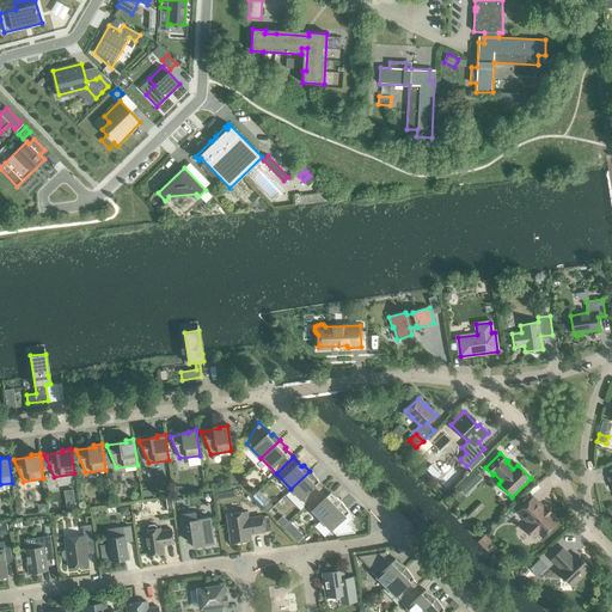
[(291,489),(306,505),(323,488),(314,479),(316,478),(310,471),(291,489)]
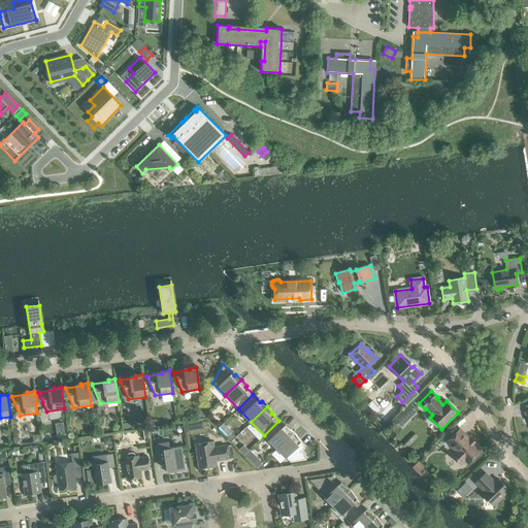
[(404,409),(398,416),(405,423),(411,417),(404,409)]
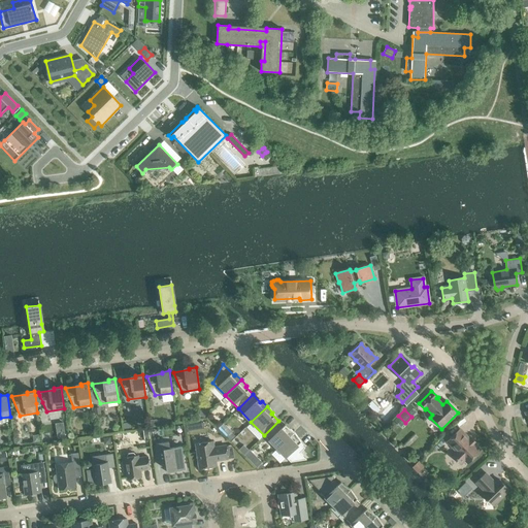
[(264,435),(277,449),(293,433),(288,427),(287,429),(278,421),(264,435)]
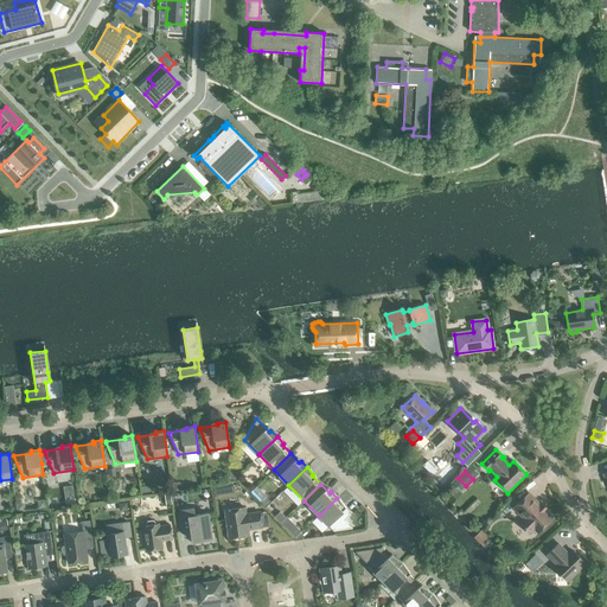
[(519,524),(529,534),(535,529),(538,532),(553,518),(547,512),(548,511),(545,508),(544,510),(529,493),(513,508),(524,519),(519,524)]
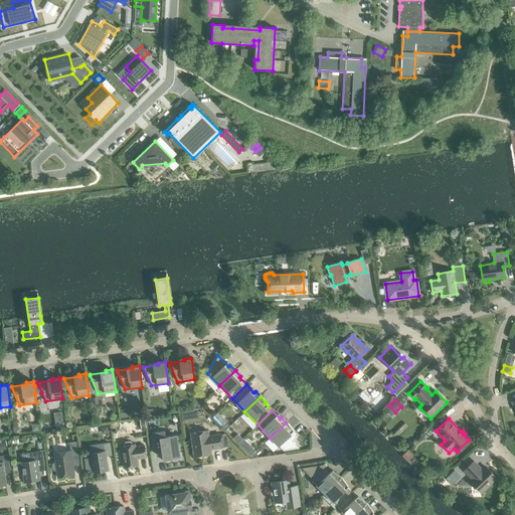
[(225,421),(221,425),(224,430),(229,425),(225,421)]
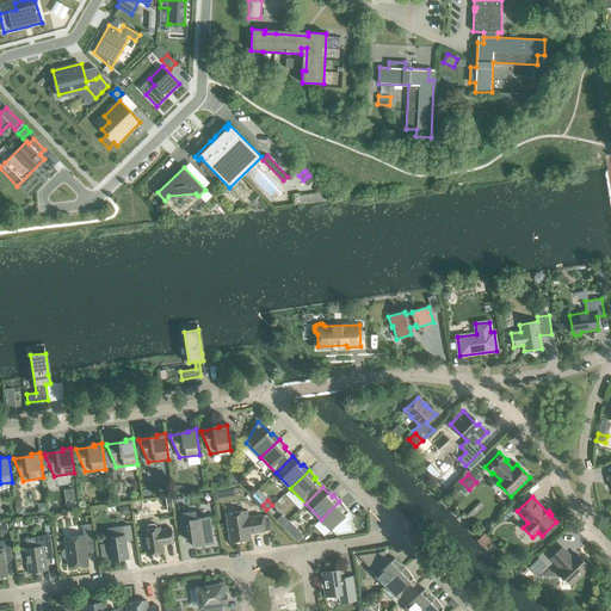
[(339,501),(321,519),(337,535),(355,532),(347,524),(353,518),(344,510),(345,507),(339,501)]
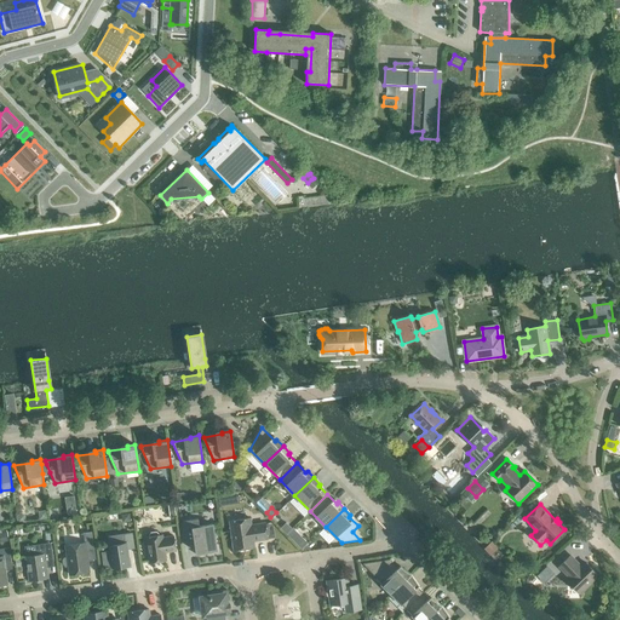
[(253,541),(268,539),(265,523),(251,526),(250,518),(229,522),(234,550),(254,547),(253,541)]
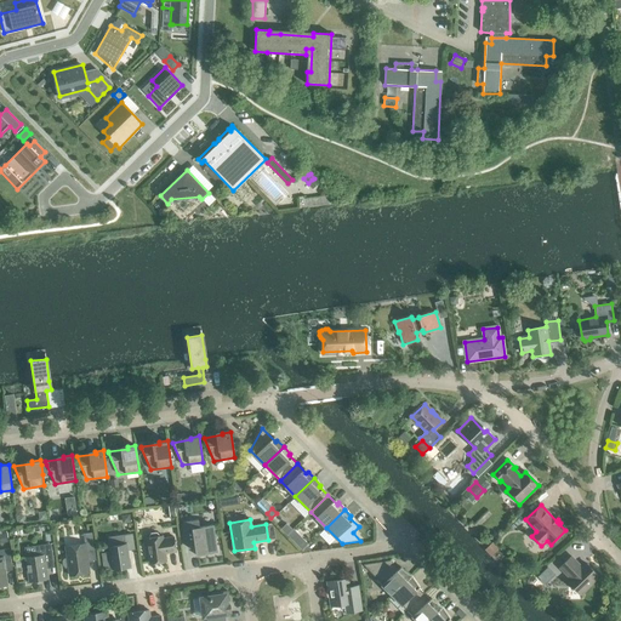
[(216,551),(212,525),(199,528),(198,520),(183,523),(186,537),(194,536),(198,557),(208,554),(208,552),(216,551)]
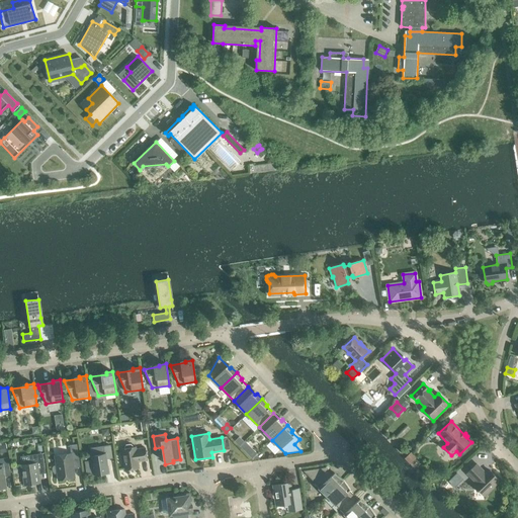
[(245,441),(240,446),(245,451),(250,446),(245,441)]
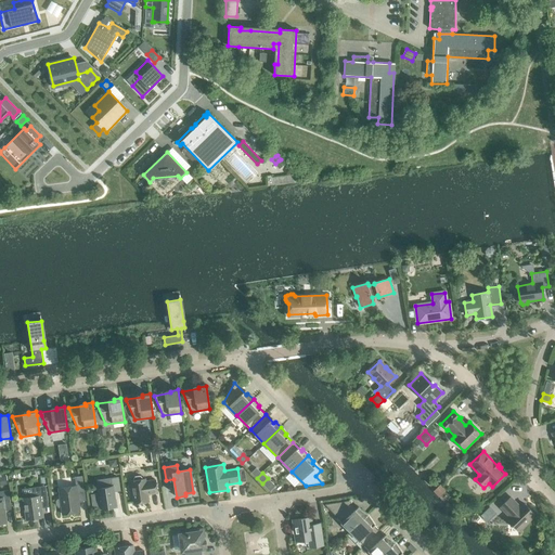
[(77,493),(85,492),(81,476),(75,477),(76,486),(57,489),(60,499),(57,500),(56,501),(56,505),(59,507),(61,506),(62,515),(80,512),(78,501),(77,501),(77,498),(78,498),(77,493)]
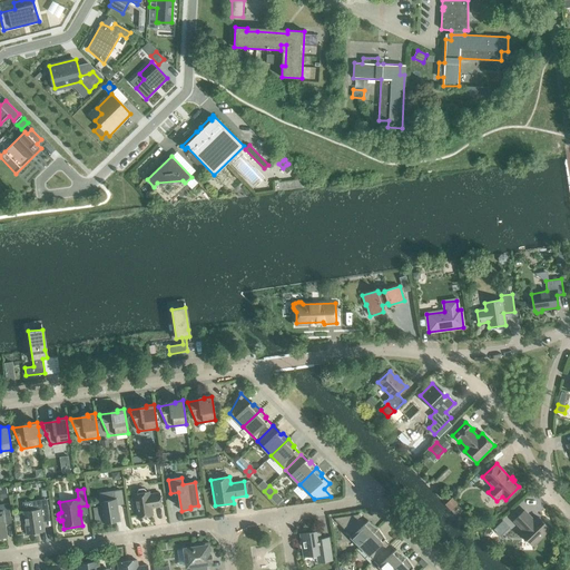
[(149,492),(145,492),(145,490),(144,489),(139,490),(137,491),(138,493),(134,494),(137,518),(153,516),(151,508),(154,507),(154,508),(161,507),(159,493),(149,494),(149,492)]
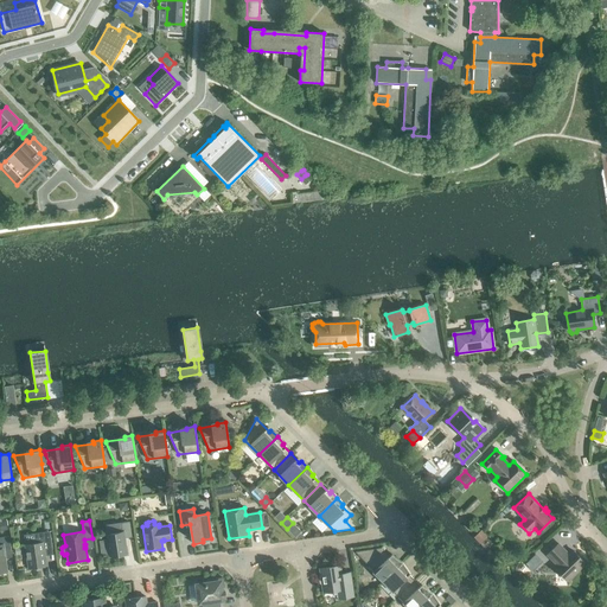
[(120,555),(120,556),(128,555),(127,549),(126,549),(123,537),(131,537),(129,523),(121,523),(122,532),(107,535),(110,556),(120,555)]
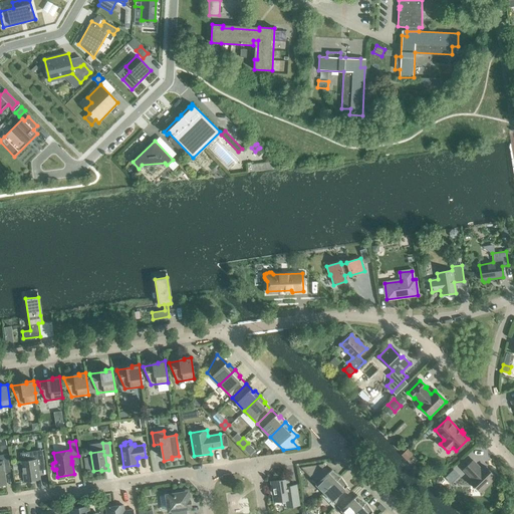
[(21,462),(24,481),(39,479),(37,467),(44,466),(42,452),(30,454),(31,460),(21,462)]
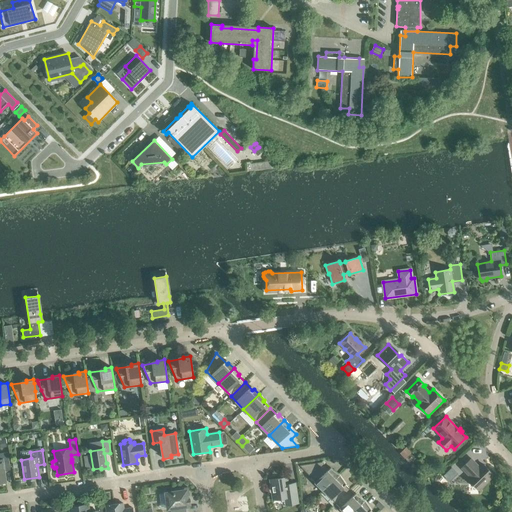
[(0,483),(5,482),(3,469),(10,468),(8,453),(0,453),(0,483)]
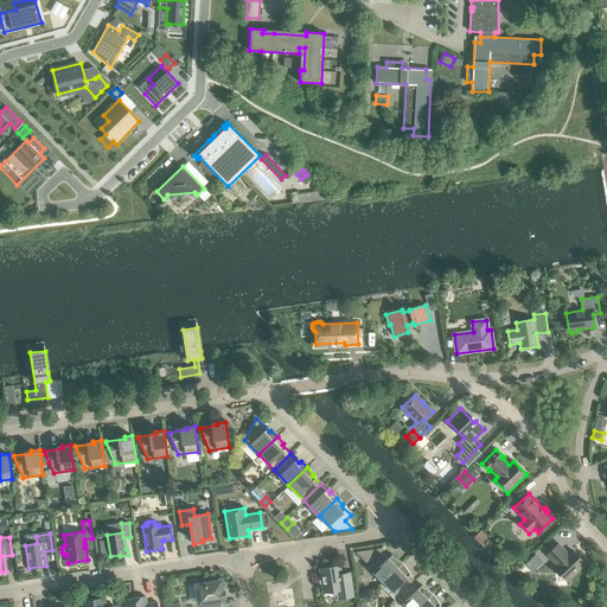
[(554,568),(567,581),(585,563),(572,550),(567,555),(564,553),(566,551),(558,544),(547,555),(556,564),(554,568)]
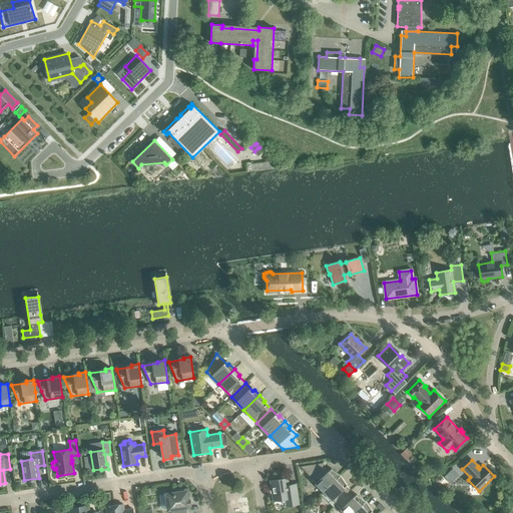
[(311,478),(324,491),(339,476),(334,471),(333,472),(323,463),(303,466),(304,466),(313,476),(311,478)]
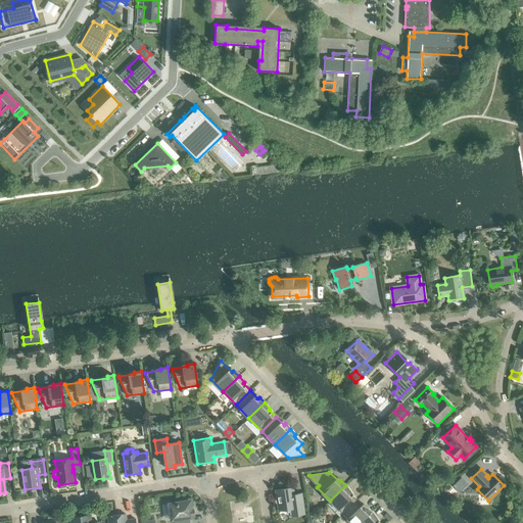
[(330,501),(342,514),(357,500),(349,492),(350,491),(346,486),(345,485),(330,501)]
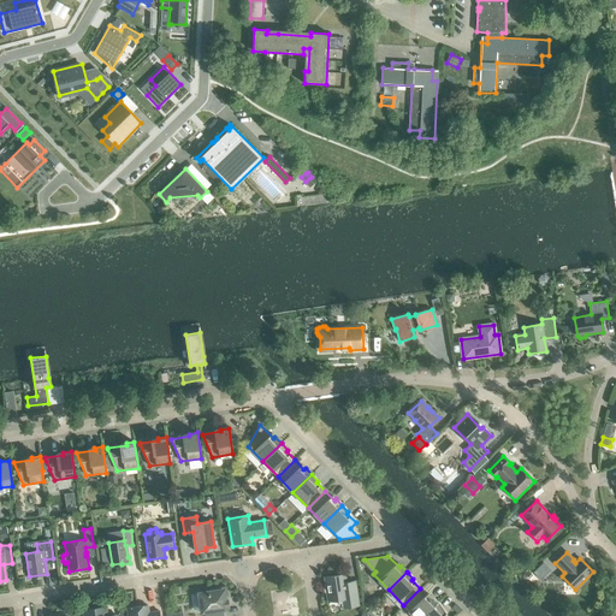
[(357,605),(355,585),(348,586),(345,585),(344,574),(325,578),(326,585),(325,585),(324,586),(325,592),(326,593),(327,593),(329,602),(337,600),(337,602),(339,604),(344,603),(345,608),(357,605)]
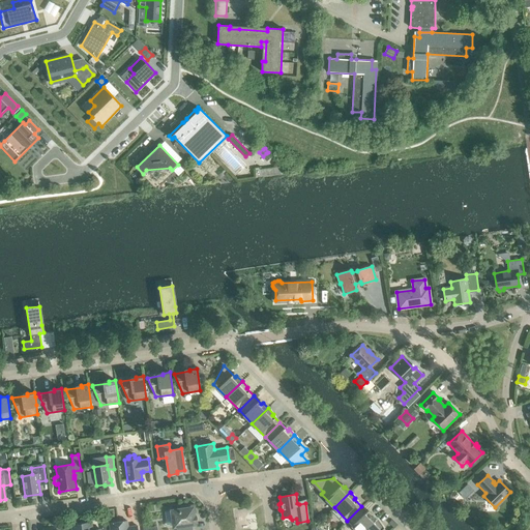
[(195,523),(195,522),(197,522),(196,516),(194,516),(194,513),(196,512),(195,505),(179,507),(180,509),(172,510),(174,526),(176,526),(176,529),(192,529),(192,524),(195,523)]
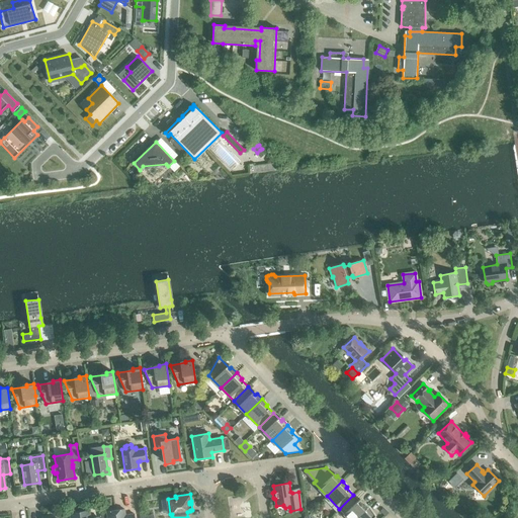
[(339,509),(347,517),(356,517),(367,507),(362,502),(361,503),(353,495),(339,509)]
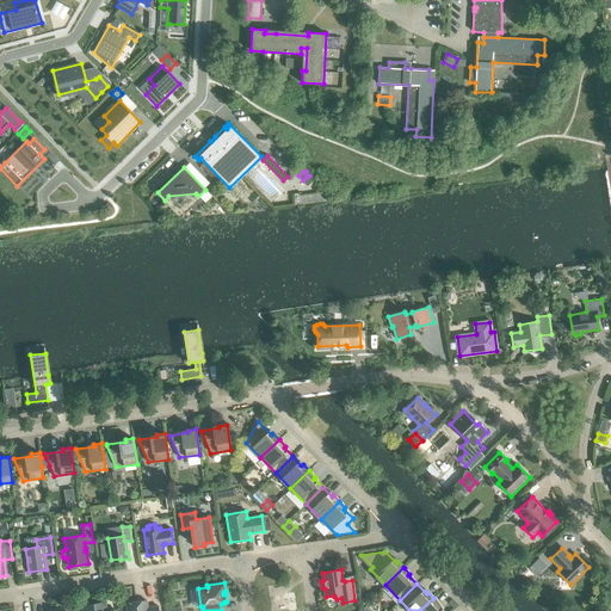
[(420,610),(443,610),(438,606),(440,605),(433,598),(420,610)]
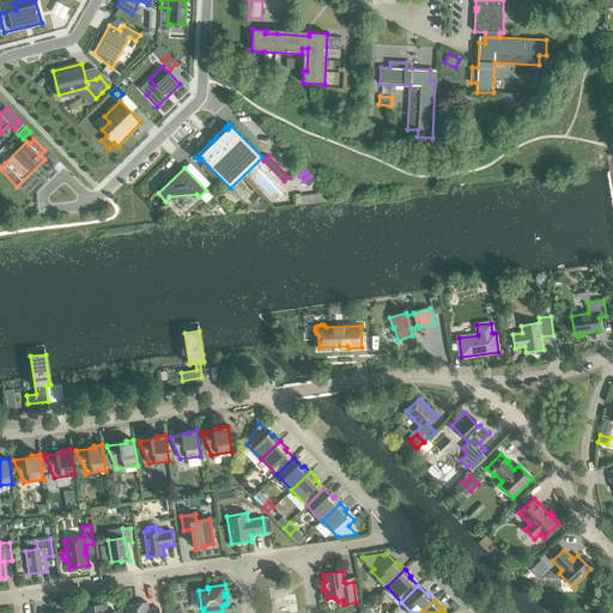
[(152,611),(147,611),(146,602),(127,606),(127,612),(158,612),(158,608),(152,610),(152,611)]
